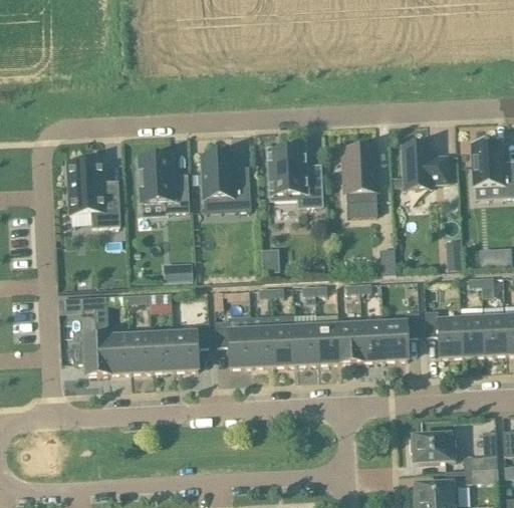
[(505,197),(513,196),(513,168),(505,169),(503,140),(473,141),(476,186),(504,185),(505,197)]
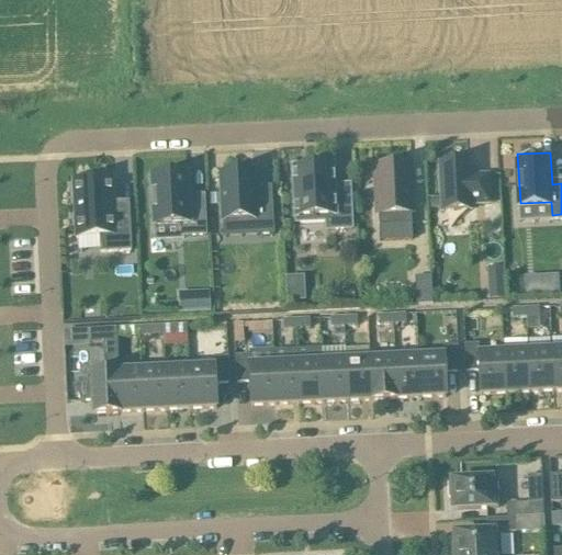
[(469,157),(439,158),(441,206),(471,205),(471,200),(490,199),(487,170),(469,171),(469,157)]
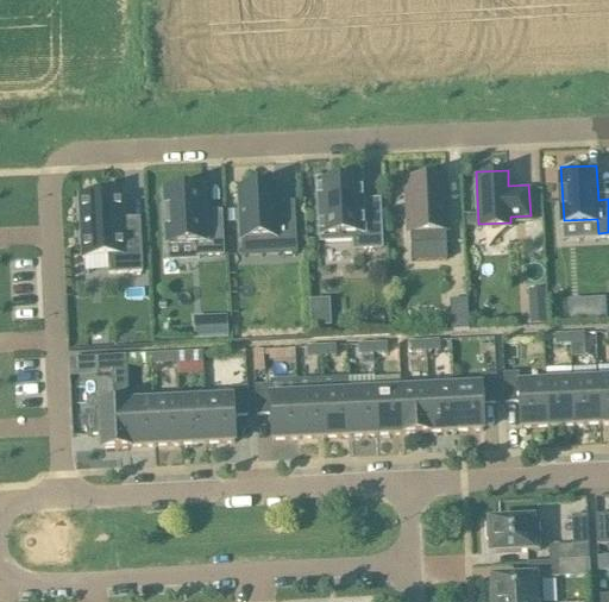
[(445,173),(405,175),(408,227),(409,227),(410,239),(446,238),(445,225),(447,225),(445,173)]
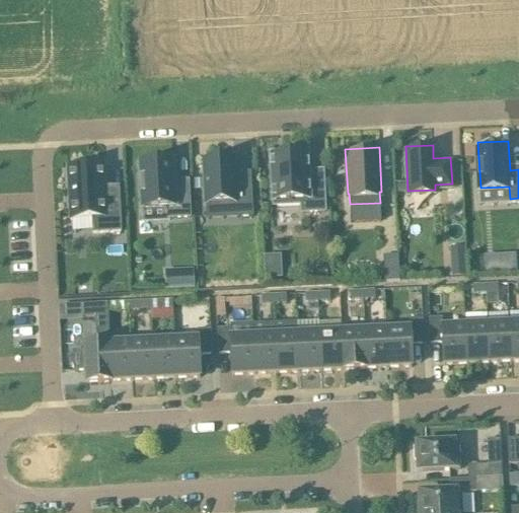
[(307,150),(271,152),(273,201),(301,200),(301,208),(324,207),(322,166),(308,166),(307,150)]
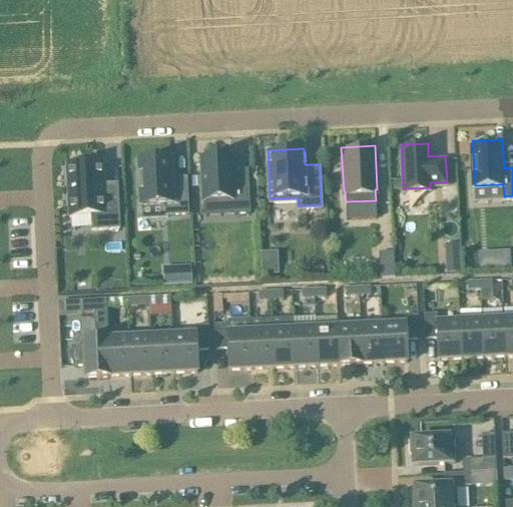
[(231,152),(200,154),(202,196),(203,196),(232,195),(233,210),(250,208),(248,182),(232,183),(231,152)]
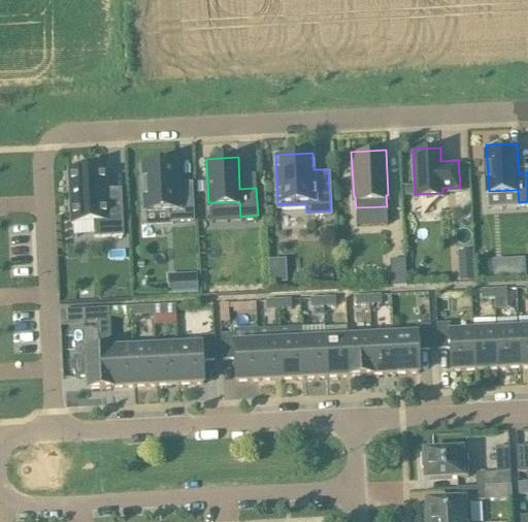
[(175,160),(142,162),(144,206),(169,206),(169,217),(192,217),(191,188),(176,188),(175,160)]
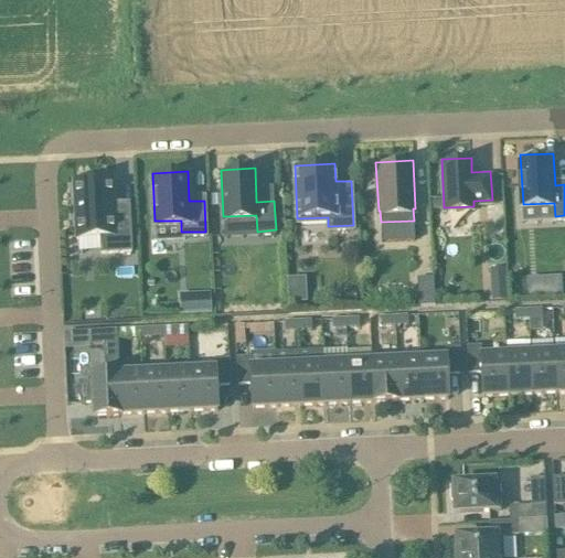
[(100,233),(100,248),(131,247),(128,197),(114,199),(112,174),(93,175),(74,176),(76,234),(100,233)]
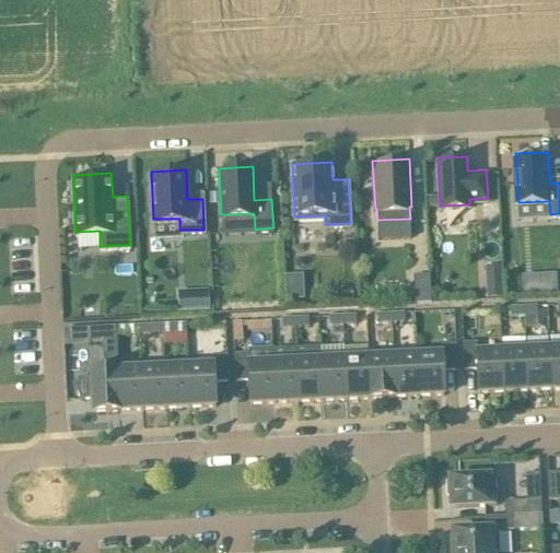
[(220,187),(208,188),(208,198),(220,198),(220,187)]
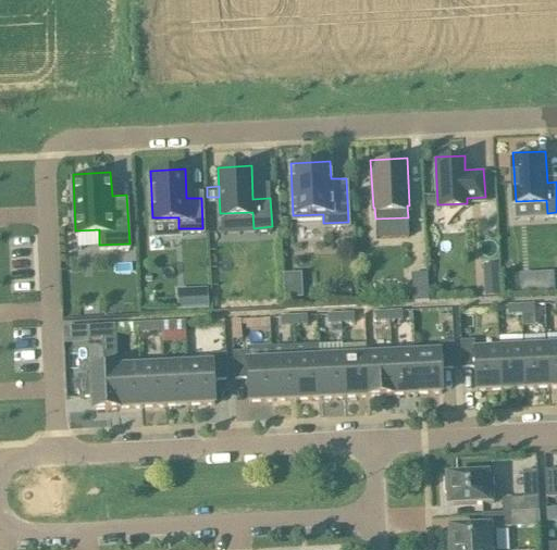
[(484,261),(485,291),(500,291),(499,260),(484,261)]
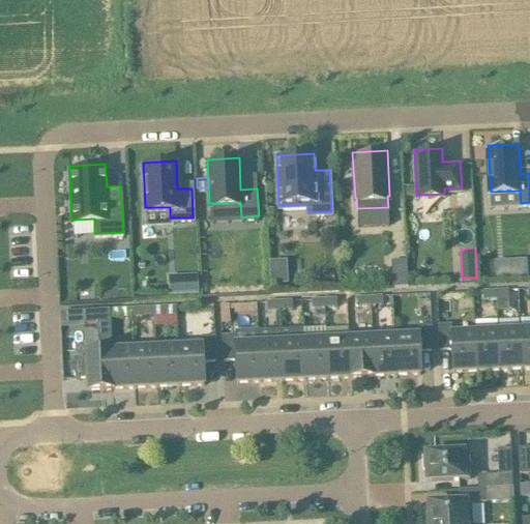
[(528,254),(496,255),(497,271),(529,270),(528,254)]
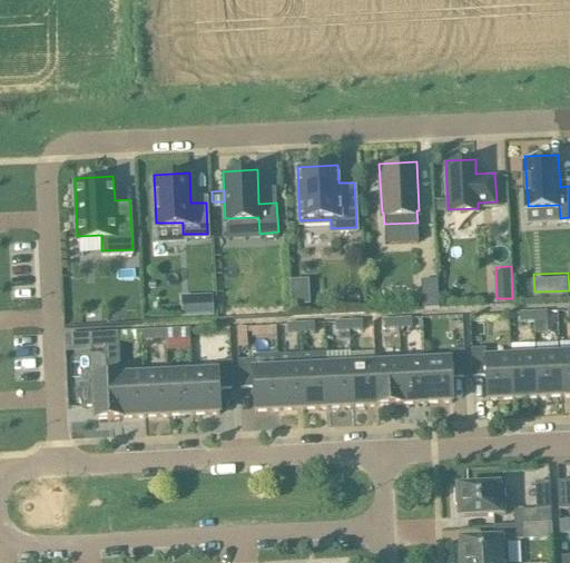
[(292,299),(312,299),(312,274),(291,274),(292,299)]
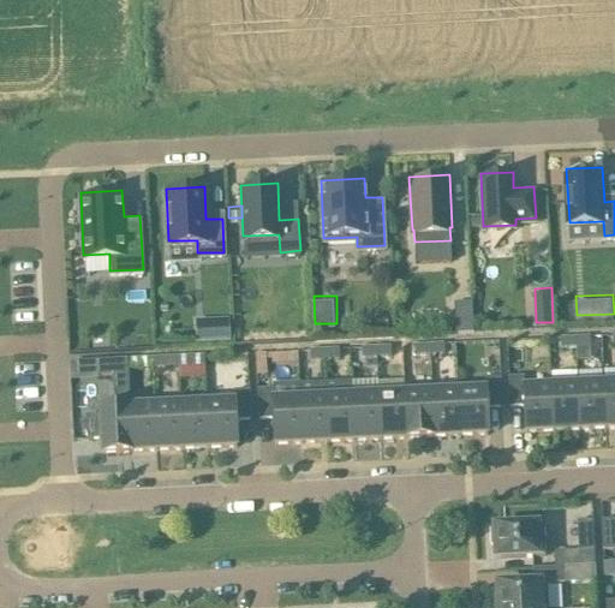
[(454,298),(457,329),(472,328),(471,297),(454,298)]
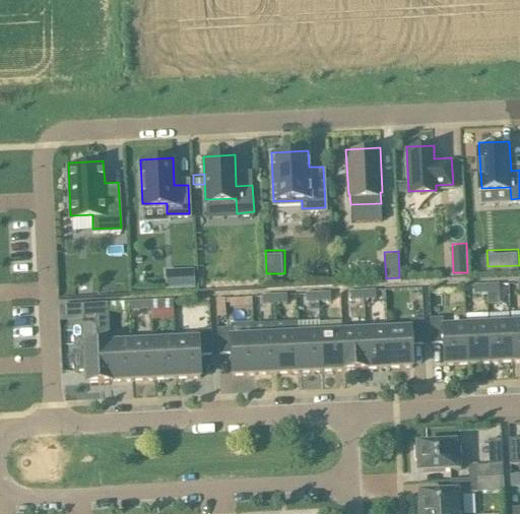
[(193,265),(181,266),(182,285),(194,284),(193,265)]
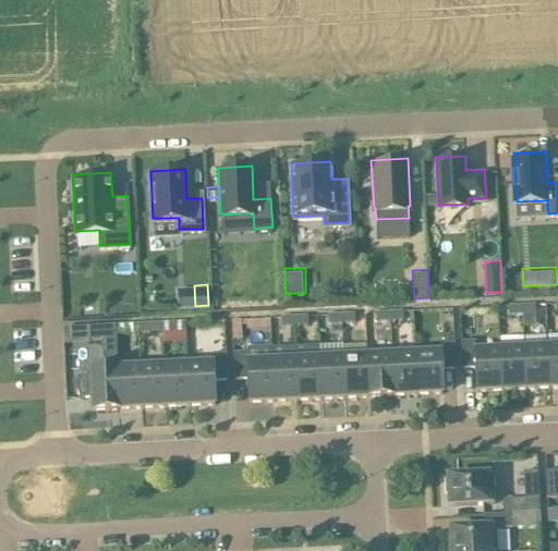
[(534,300),(522,301),(522,313),(534,311),(534,300)]
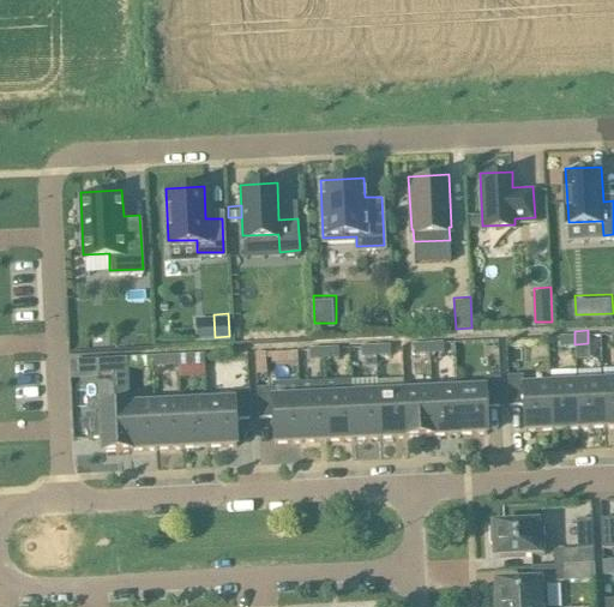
[(575,344),(575,331),(569,331),(560,331),(561,346),(575,344)]
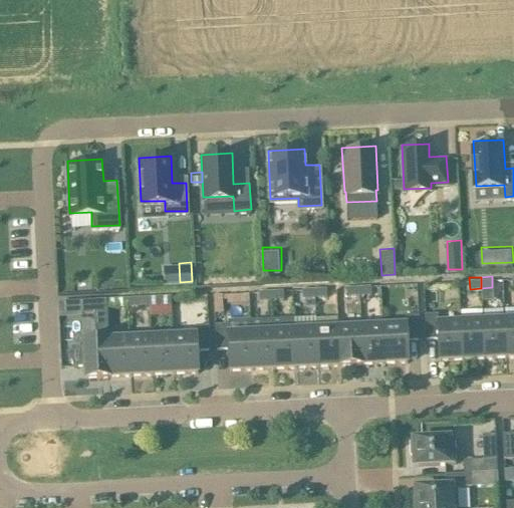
[(359,283),(359,293),(371,292),(371,282),(359,283)]
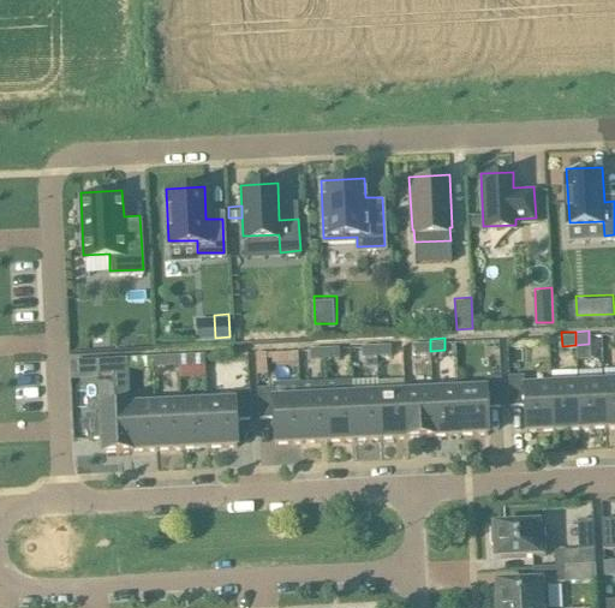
[(430,339),(416,339),(416,351),(430,351),(430,339)]
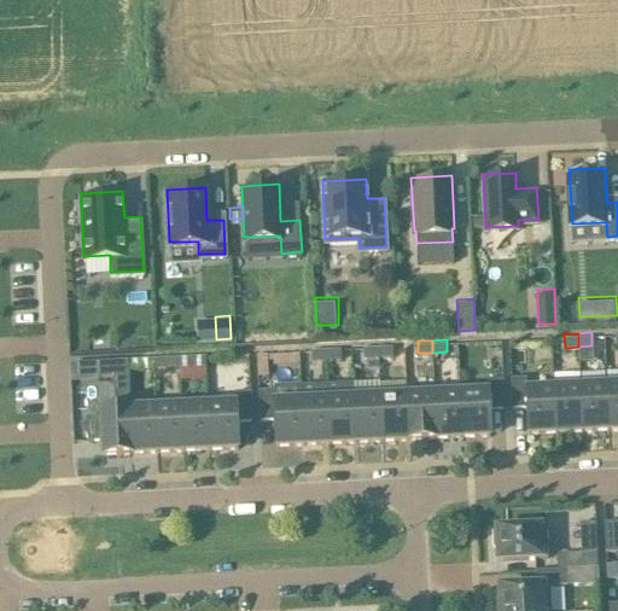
[(394,354),(392,342),(378,343),(379,355),(394,354)]
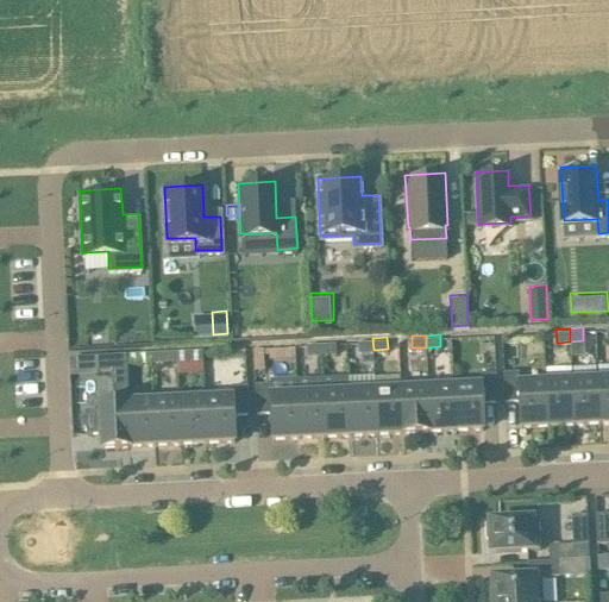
[(372,338),(358,339),(358,351),(374,350),(372,338)]
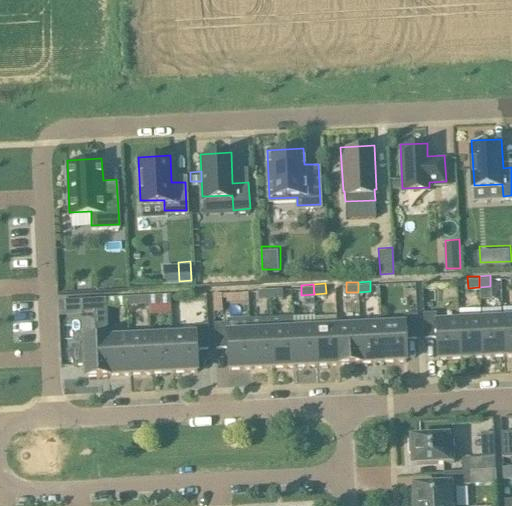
[(258,297),(270,296),(270,286),(258,287),(258,297)]
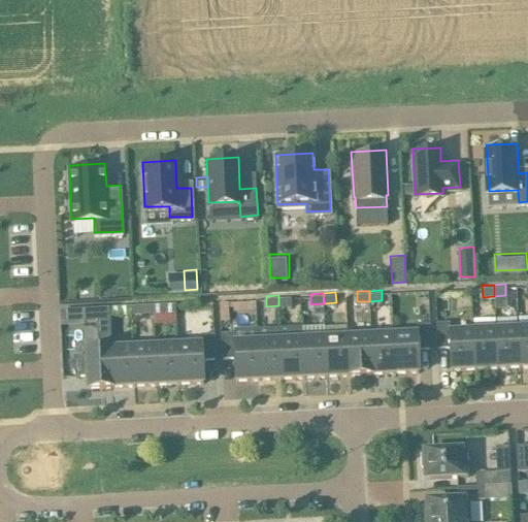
[(278,295),(278,305),(291,304),(291,295),(285,295),(278,295)]
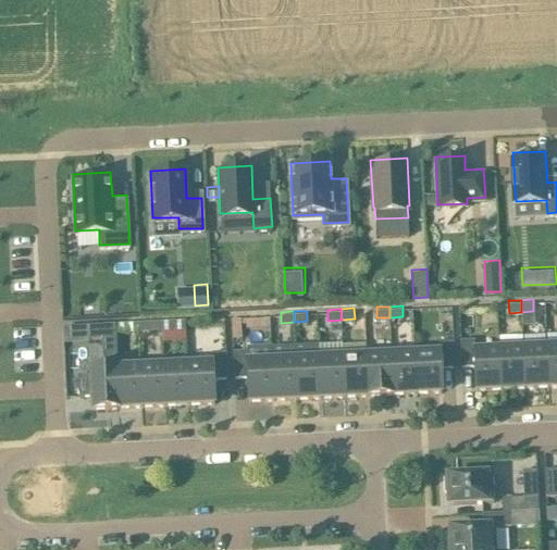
[(185,325),(185,317),(161,319),(162,326),(185,325)]
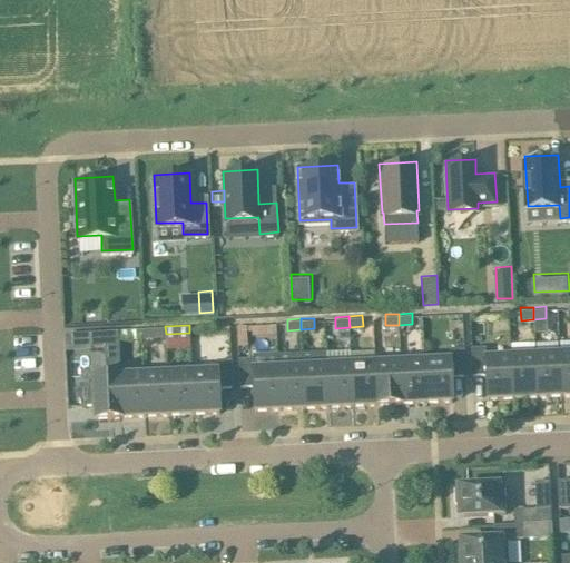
[(130,327),(117,328),(117,333),(118,336),(141,335),(141,327),(130,327)]
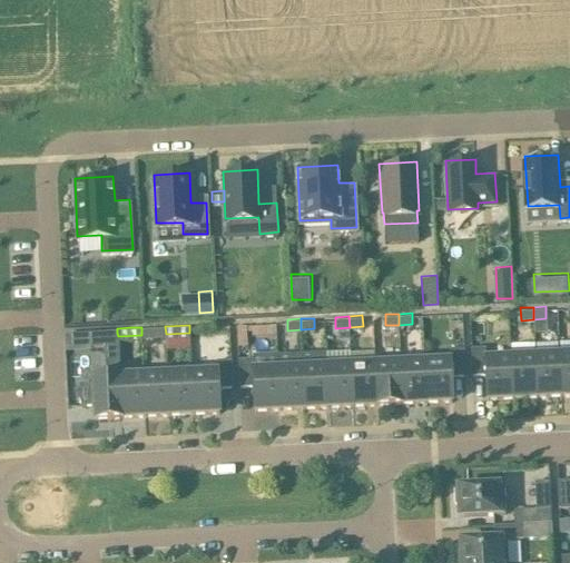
[(117,328),(89,329),(90,344),(118,343),(118,339),(118,336),(117,333),(117,328)]
